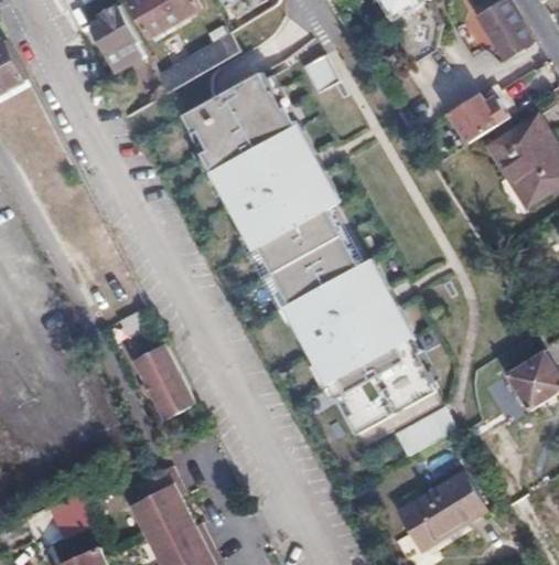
[(196,6),(193,0),(125,0),(144,35),(196,6)]
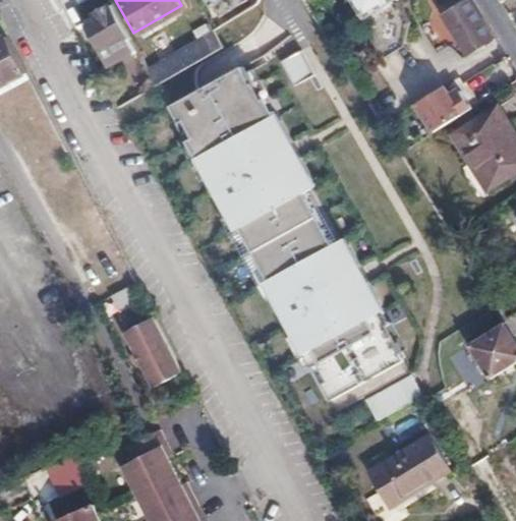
[(349,0),(359,16),(362,14),(364,19),(362,36),(367,33),(381,54),(402,41),(406,18),(393,0),(349,0)]
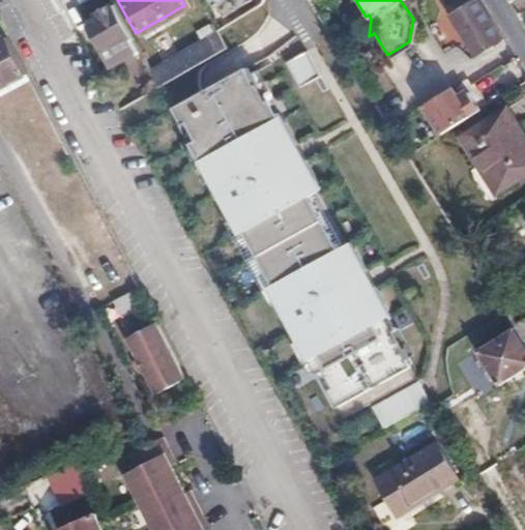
[(444,0),(451,11),(470,0),(444,0)]
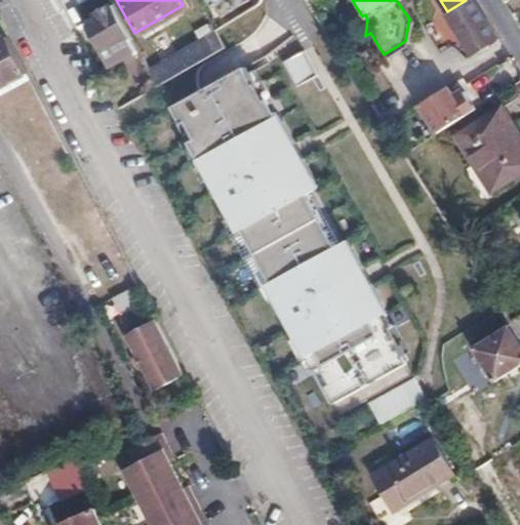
[(470,0),(466,0),(447,11),(443,14),(466,52),(479,44),(492,36),(470,0)]
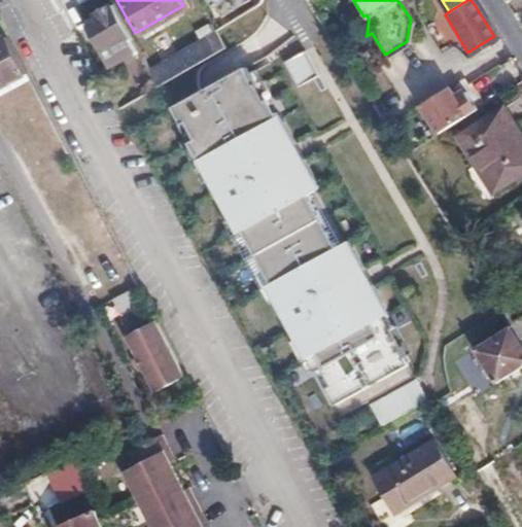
[(128,37),(107,1),(91,10),(95,18),(84,24),(107,65),(118,59),(111,45),(128,37)]
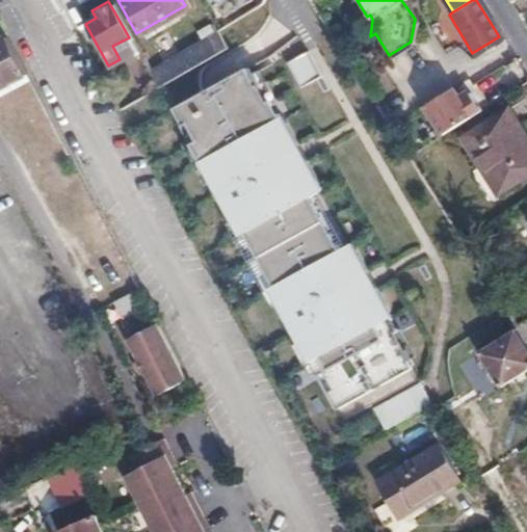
[(156,85),(225,47),(212,24),(204,10),(189,20),(195,33),(143,63),(156,85)]
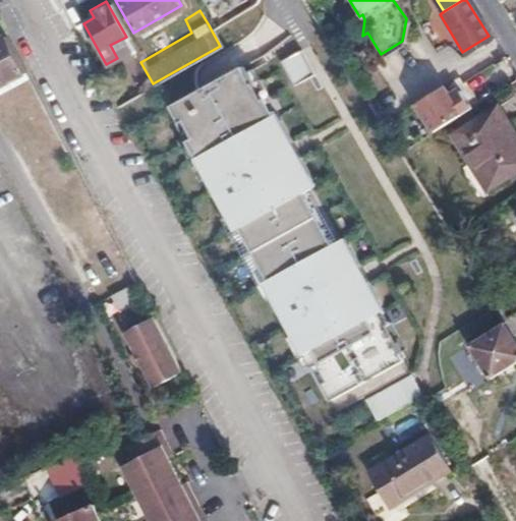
[(0,85),(25,73),(3,30),(0,31),(0,85)]
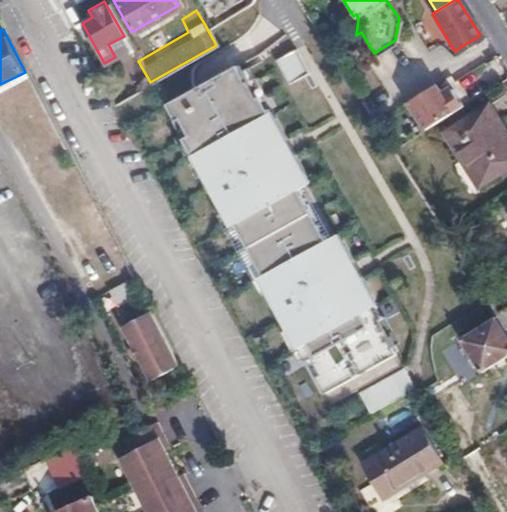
[(480,35),(467,43),(491,82),(504,75),(480,35)]
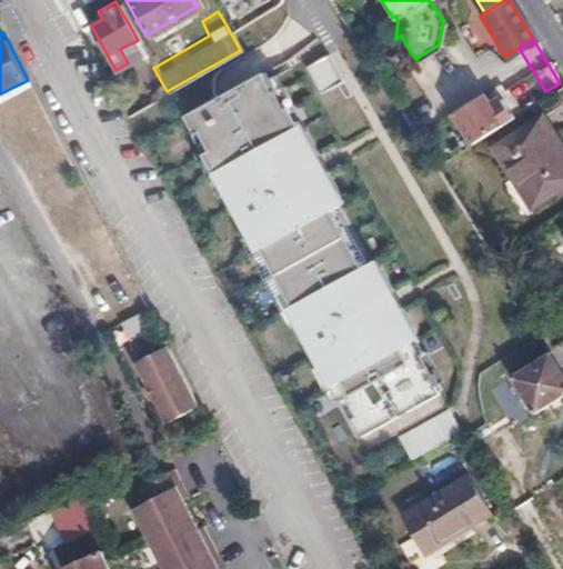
[(302,67),(314,91),(337,80),(323,56),(302,67)]
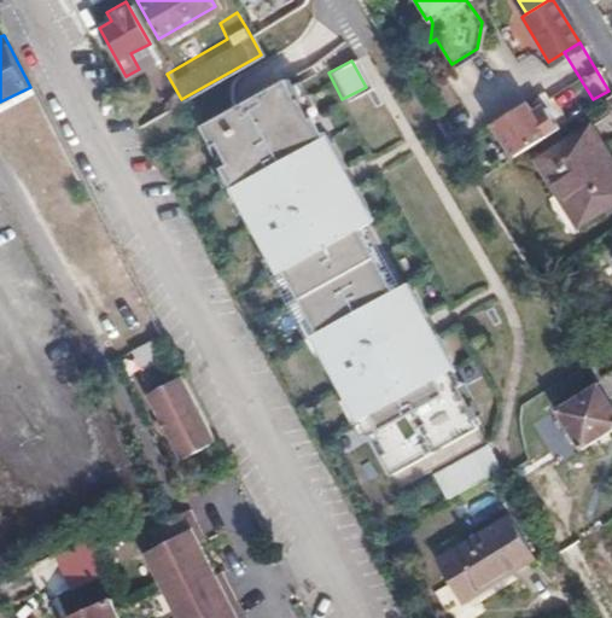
[(295,99),(283,79),(194,128),(207,150),(211,146),(223,167),(215,172),(246,226),(251,222),(261,239),(256,242),(275,275),(280,273),(315,334),(309,338),(330,372),(334,369),(343,385),(338,388),(366,438),(373,433),(385,454),(380,456),(391,476),(477,427),(465,406),(467,404),(455,384),(459,383),(449,366),(447,368),(419,319),(426,314),(417,297),(409,302),(390,267),(382,272),(348,210),(355,205),(336,172),(343,167),(334,151),(326,155),(308,122),(310,121),(298,98),(295,99)]
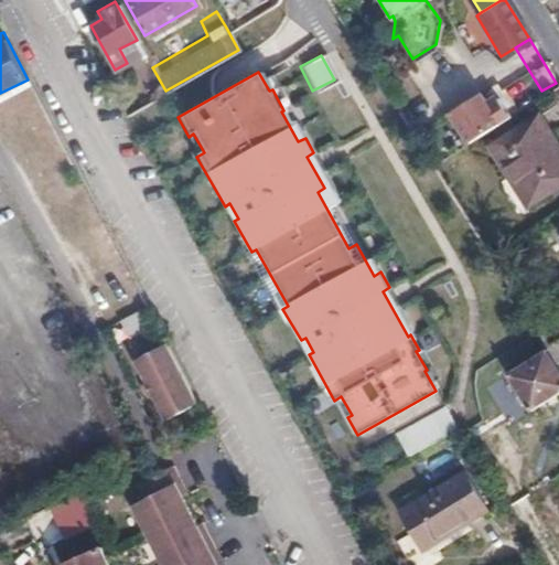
[(444,115),(465,147),(503,123),(482,91),(444,115)]
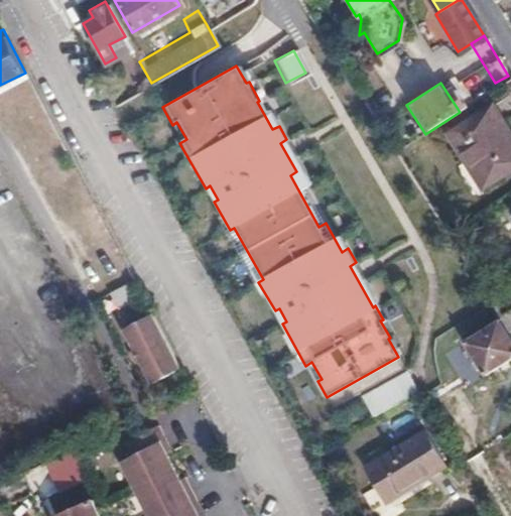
[(443,134),(470,179),(492,167),(497,176),(510,167),(510,156),(504,145),(510,141),(489,106),(443,134)]
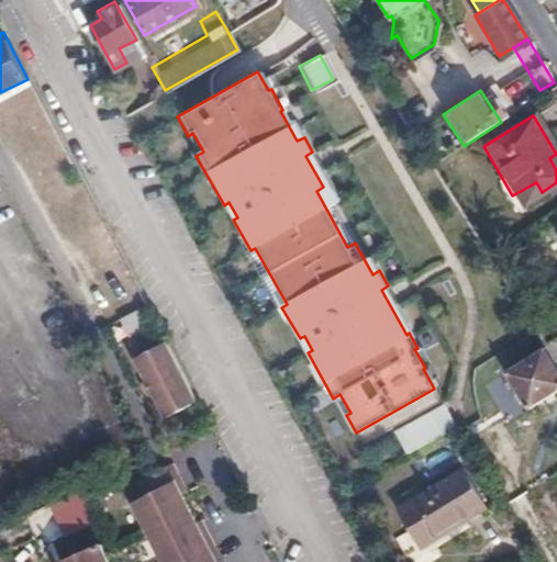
[(536,182),(512,195),(517,206),(542,192),(536,182)]
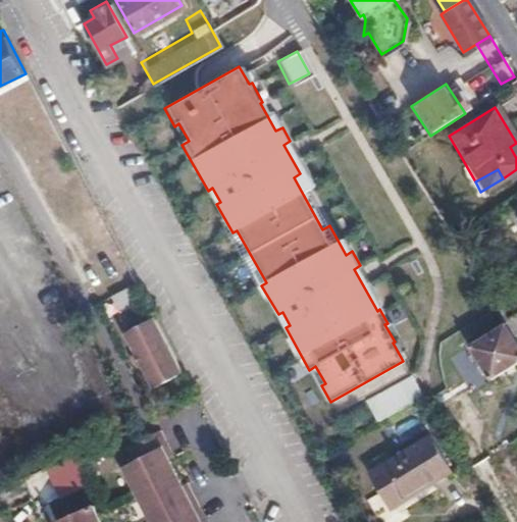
[(108,296),(115,313),(133,306),(124,289),(108,296)]
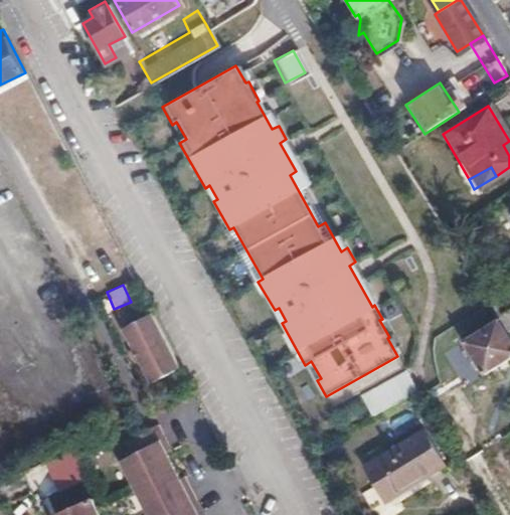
[(459,343),(483,377),(509,357),(509,342),(493,319),(459,343)]
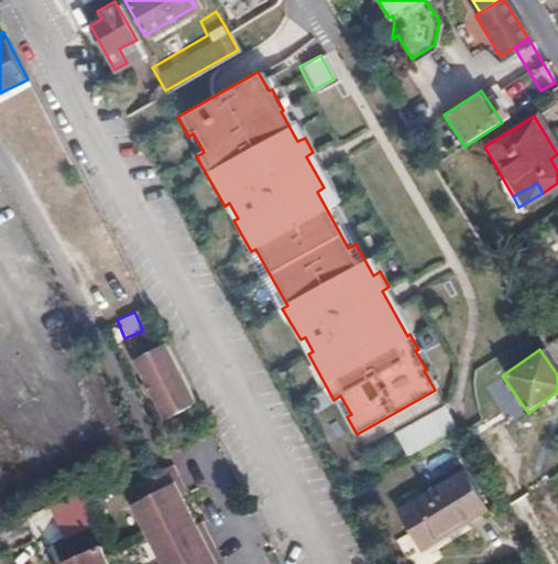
[(166,426),(198,410),(167,350),(137,366),(166,426)]
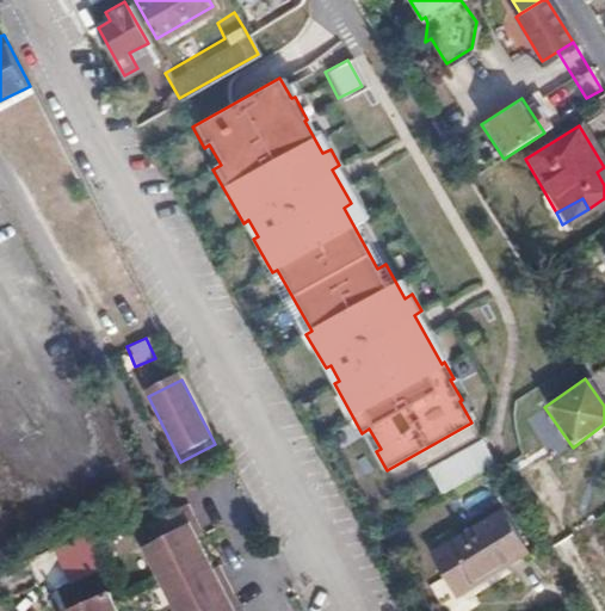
[(485,445),(431,473),(442,495),(497,468),(485,445)]
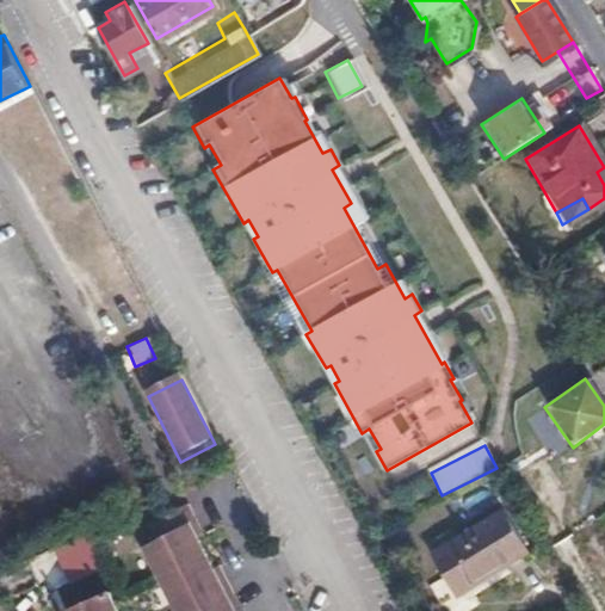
[(193,523),(185,506),(146,528),(154,543),(141,550),(173,610),(230,610),(187,525),(193,523)]
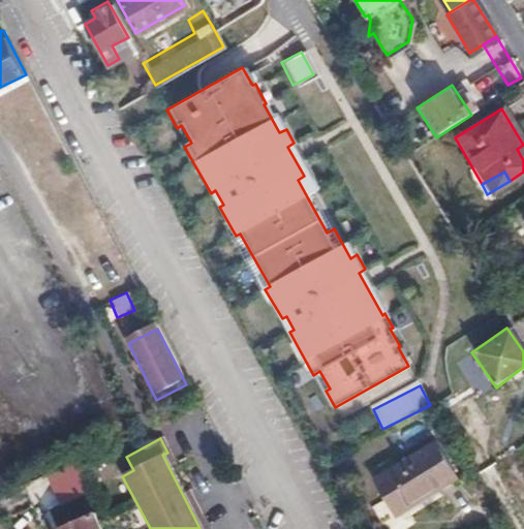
[(450,475),(429,439),(371,473),(391,507),(450,475)]
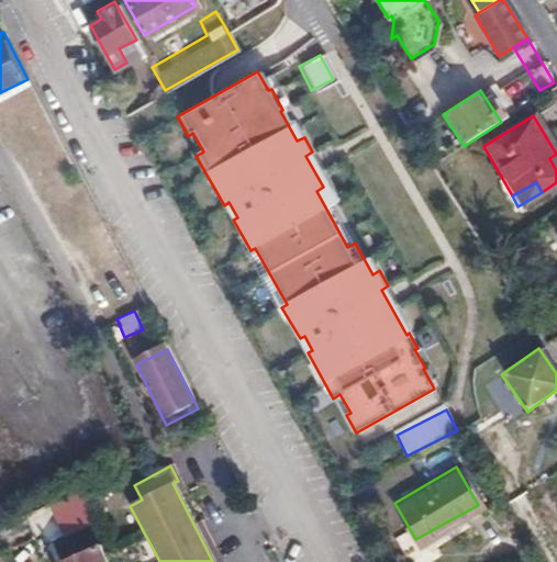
[(46,524),(82,507),(75,491),(39,507),(46,524)]
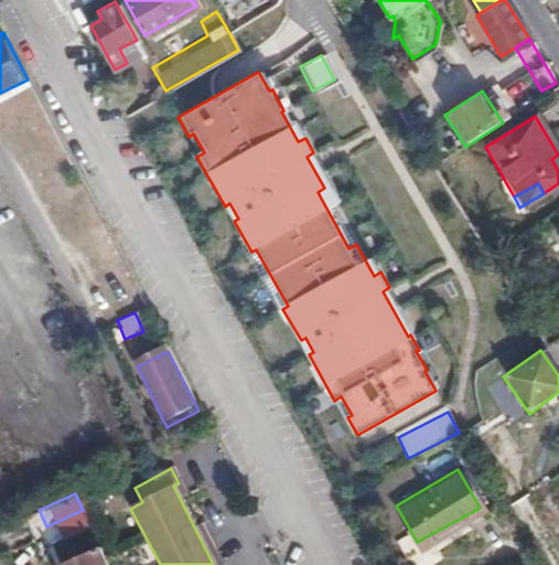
[(101,564),(94,548),(56,564),(101,564)]
